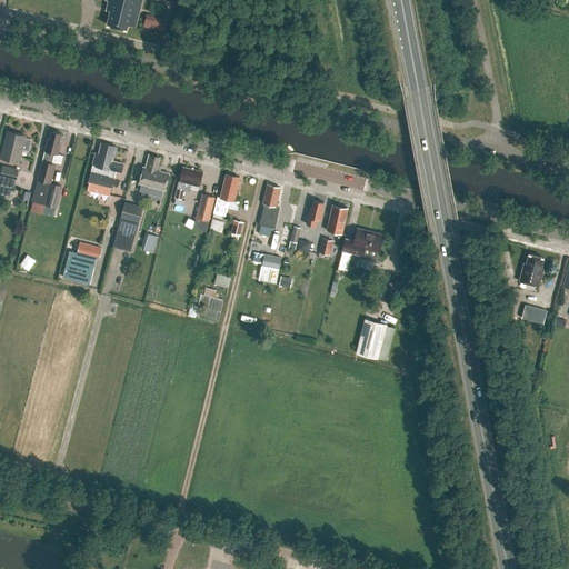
[(106,10),(110,11),(107,25),(127,30),(128,25),(136,27),(141,0),(108,0),(109,0),(106,10)]
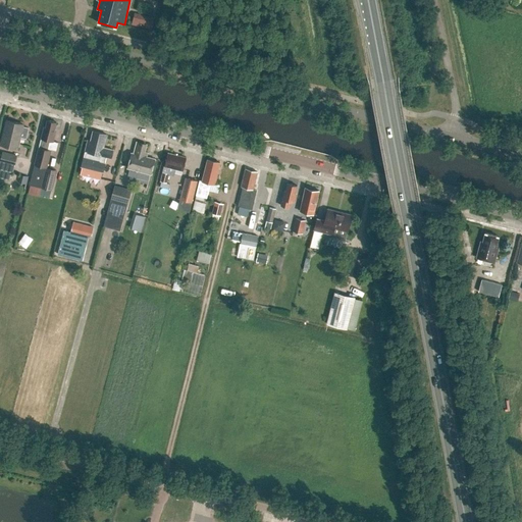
[(154,30),(156,20),(136,14),(134,23),(154,30)]
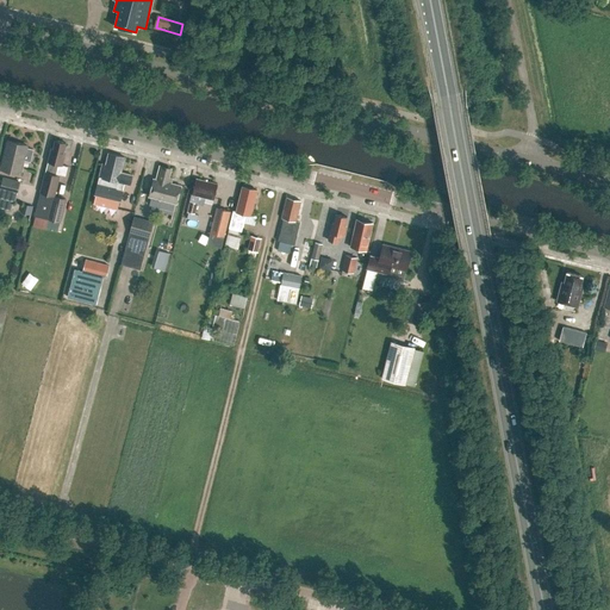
[(7,141),(1,169),(20,173),(24,155),(27,155),(29,149),(26,148),(26,145),(7,141)]
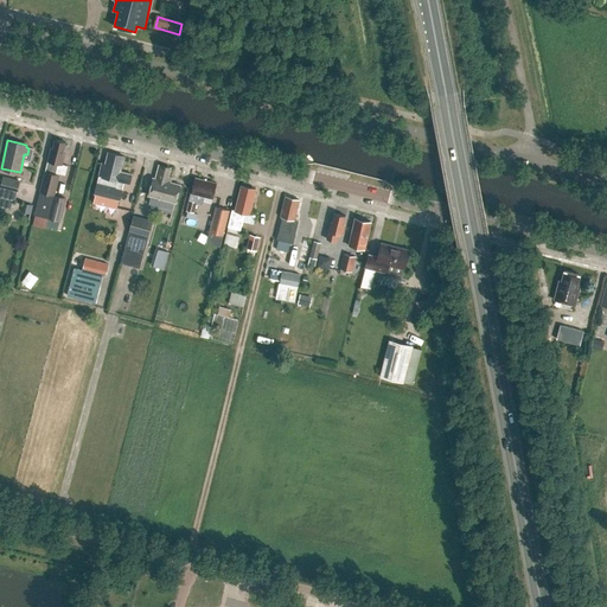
[(65,142),(55,140),(52,148),(51,147),(32,224),(46,228),(49,218),(61,221),(66,198),(55,195),(59,176),(56,174),(58,163),(62,164),(64,155),(62,154),(65,142)]
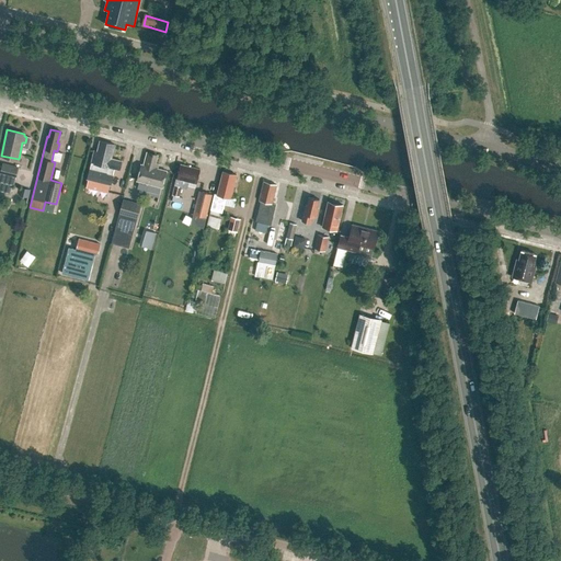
[(88,179),(86,186),(107,192),(110,184),(111,184),(113,174),(104,172),(106,167),(119,170),(122,161),(111,159),(114,145),(100,141),(96,151),(94,151),(91,163),(90,169),(87,179),(88,179)]
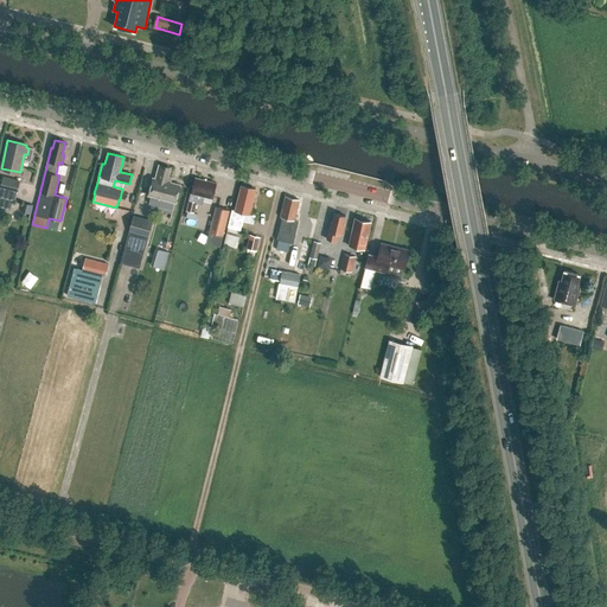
[(176,202),(179,185),(170,181),(171,178),(168,177),(171,168),(159,165),(155,178),(153,178),(148,196),(151,196),(149,198),(151,204),(172,210),(174,202),(176,202)]
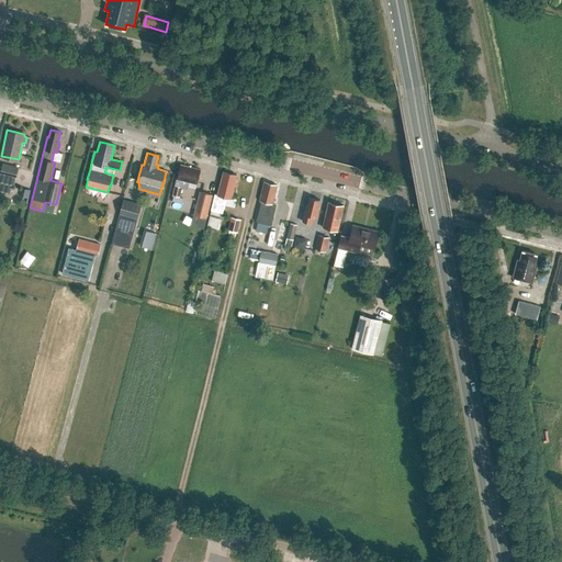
[(2,163),(0,171),(0,173),(15,179),(19,167),(2,163)]
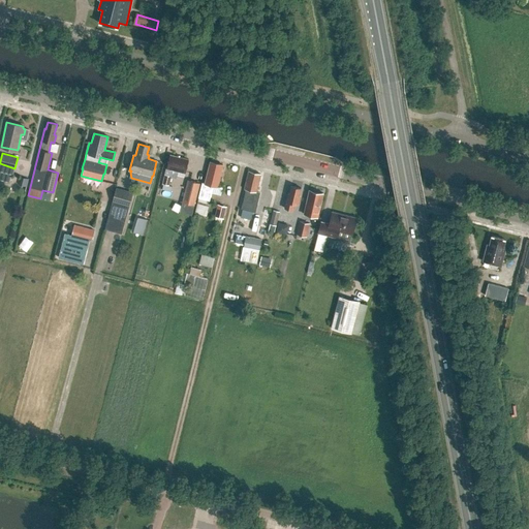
[(165,175),(163,184),(162,189),(172,191),(173,186),(168,185),(170,176),(177,178),(178,172),(185,173),(189,159),(170,155),(166,167),(164,175),(165,175)]
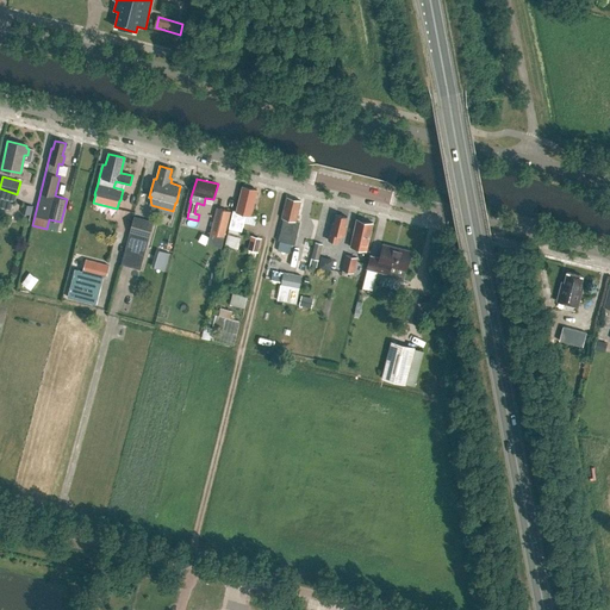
[(240,235),(241,231),(243,222),(254,224),(256,216),(250,215),(257,190),(242,186),(236,211),(234,211),(229,228),(230,228),(225,246),(235,248),(236,242),(238,243),(241,235),(240,235)]
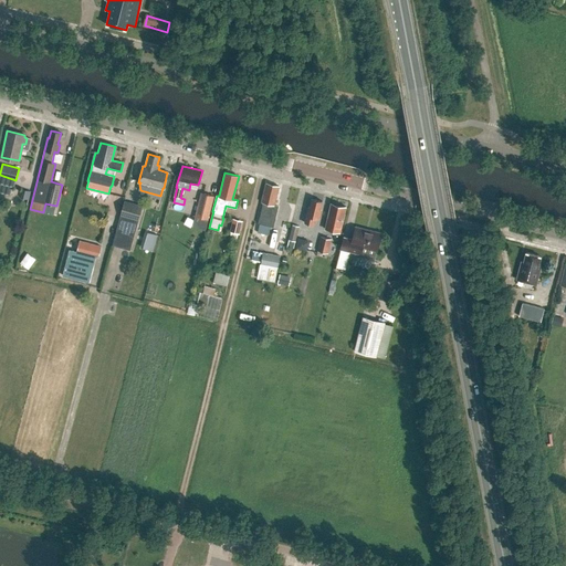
[(2,182),(0,190),(11,194),(13,186),(2,182)]
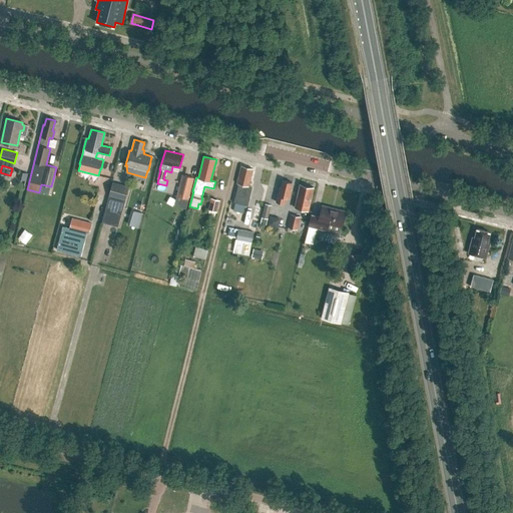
[(238,183),(237,188),(235,195),(243,197),(245,189),(247,189),(252,169),(240,165),(240,166),(236,183),(238,183)]
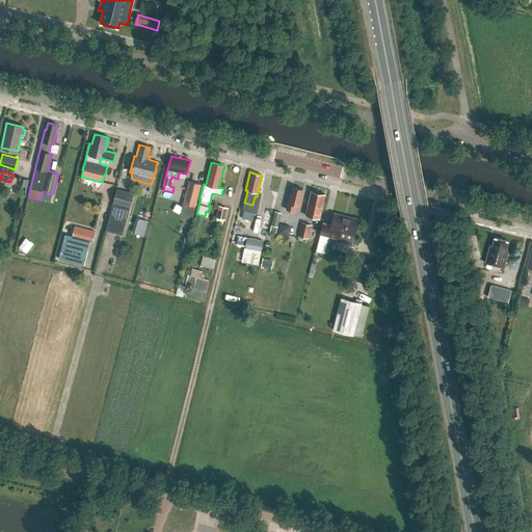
[(195,206),(202,184),(189,181),(183,203),(195,206)]
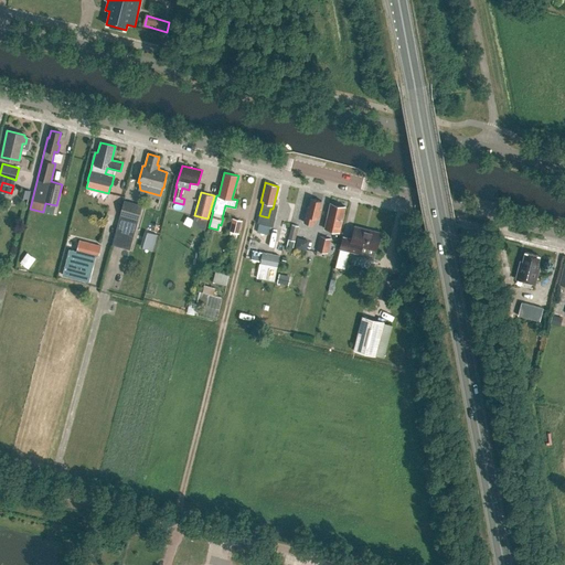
[(308,205),(304,222),(313,224),(315,217),(318,219),(320,212),(319,211),(321,201),(311,198),(309,206),(308,205)]
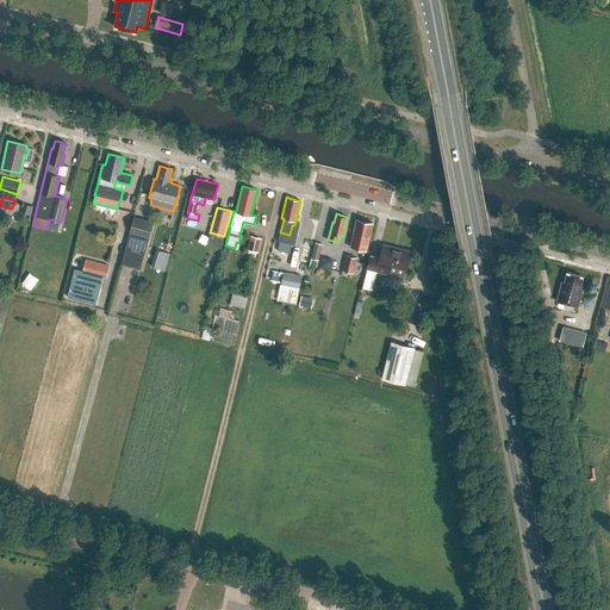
[(134,216),(120,263),(141,269),(154,222),(134,216)]
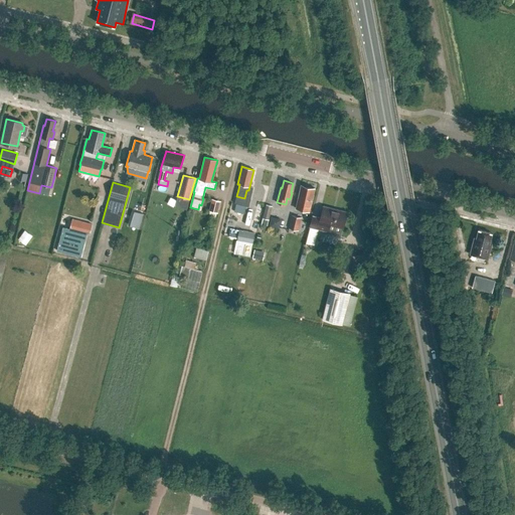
[(301,185),(296,208),(309,211),(315,188),(301,185)]
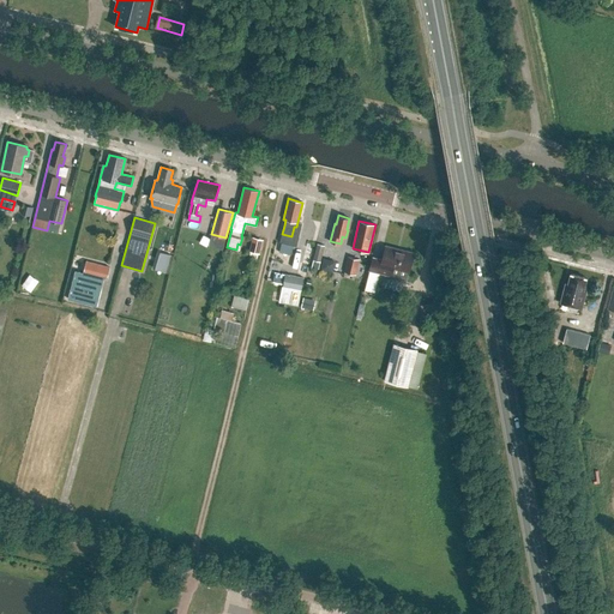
[(260,253),(264,240),(252,238),(250,251),(260,253)]
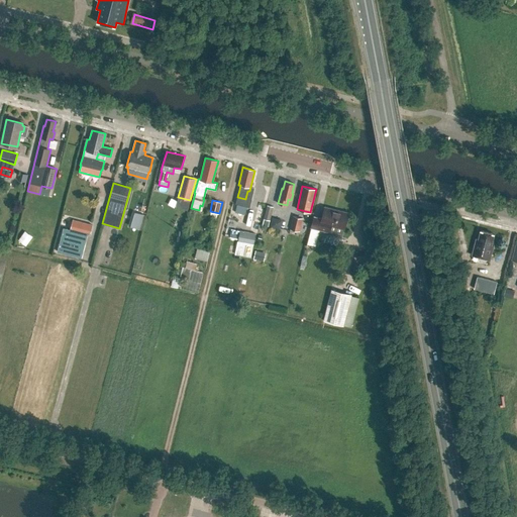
[(271,220),(274,207),(268,205),(264,219),(271,220)]
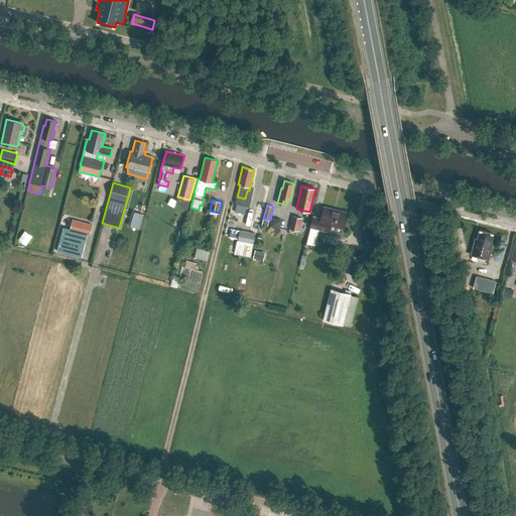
[(344,228),(348,213),(324,207),(320,218),(313,216),(310,227),(329,232),(331,234),(340,237),(343,228),(344,228)]
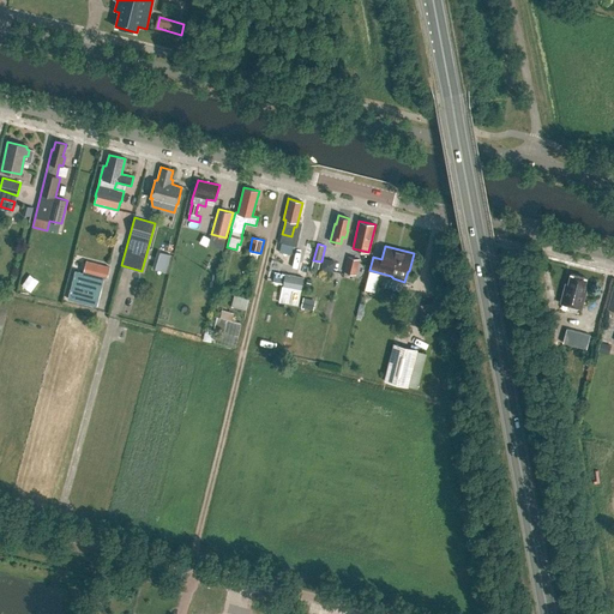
[(151,266),(168,271),(173,253),(156,248),(151,266)]
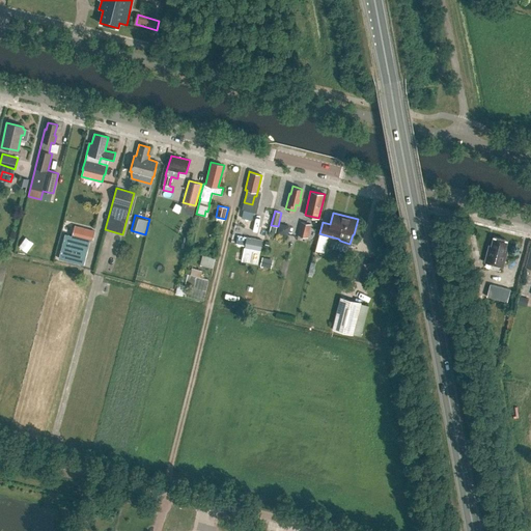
[(277,232),(289,234),(291,225),(279,222),(277,232)]
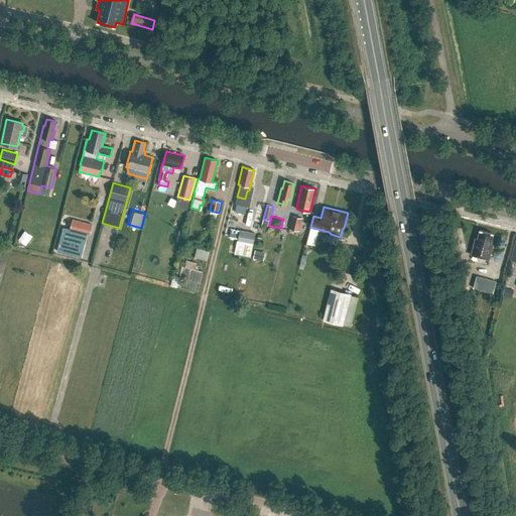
[(302,218),(292,216),(289,228),(299,231),(302,218)]
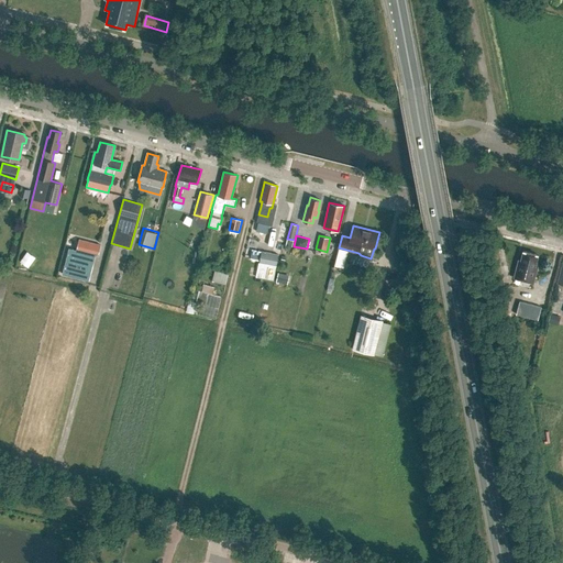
[(69,247),(62,274),(81,278),(88,253),(98,255),(100,245),(79,239),(76,250),(69,247)]
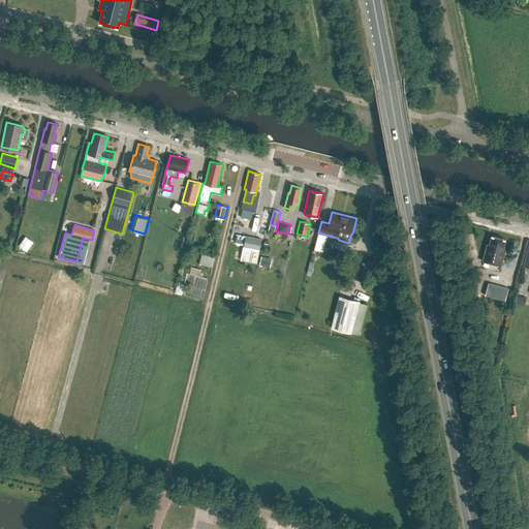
[(27,236),(21,245),(29,251),(35,241),(27,236)]
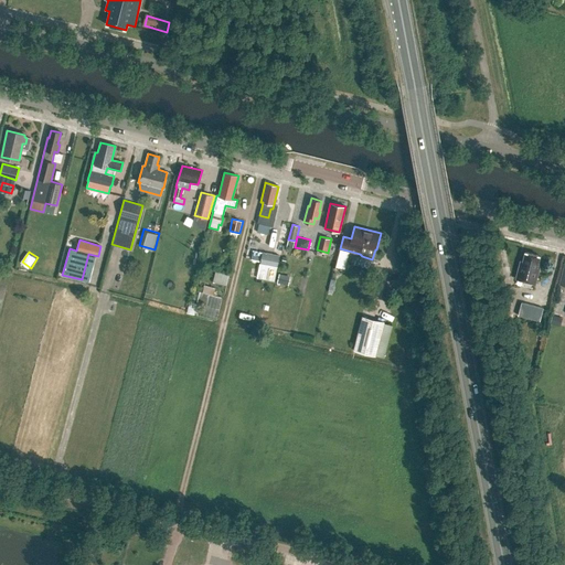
[(279,255),(262,252),(258,270),(274,273),(275,266),(277,267),(279,255)]
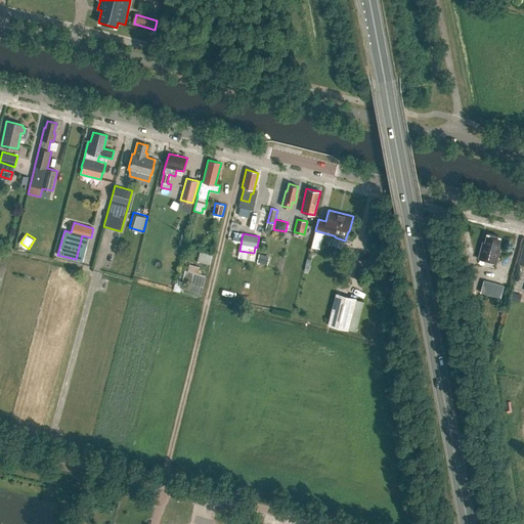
[(497,249),(500,237),(487,233),(484,245),(482,245),(479,258),(478,258),(488,261),(486,265),(493,267),(494,262),(496,263),(496,262),(499,249),(497,249)]
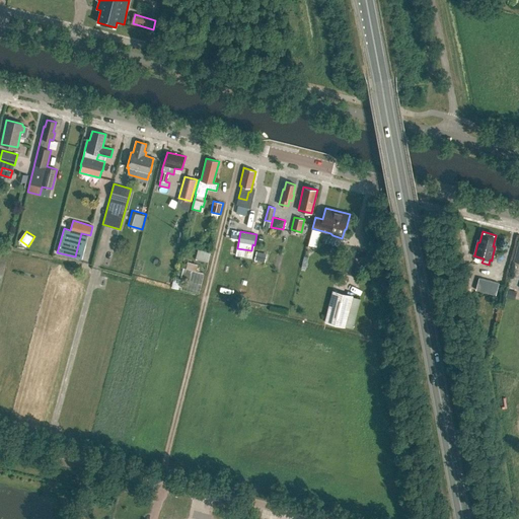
[(210,252),(198,249),(195,258),(207,262),(210,252)]
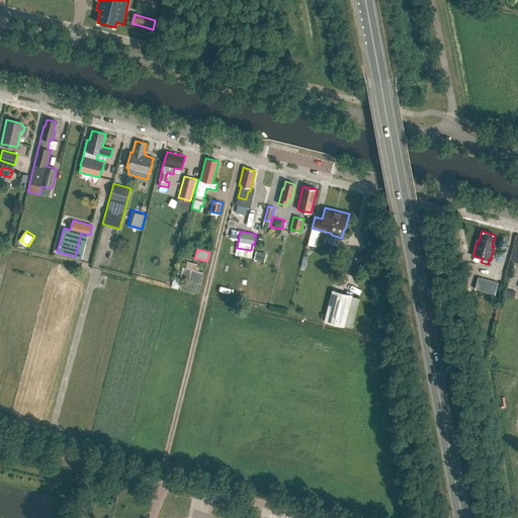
[(266,260),(267,252),(257,250),(256,258),(266,260)]
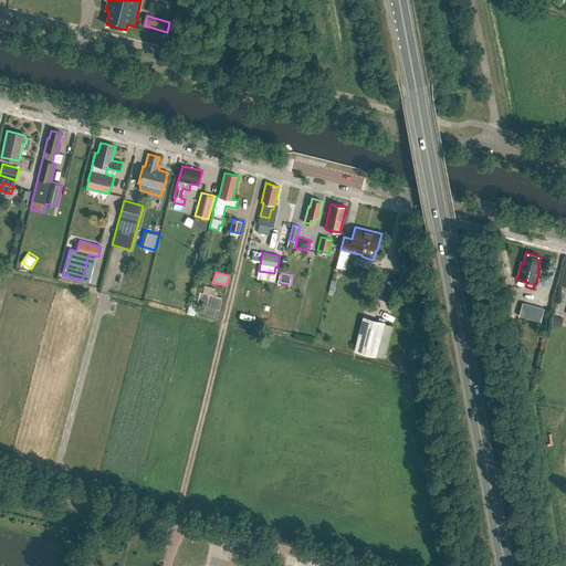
[(389,292),(400,291),(399,280),(387,282),(389,292)]
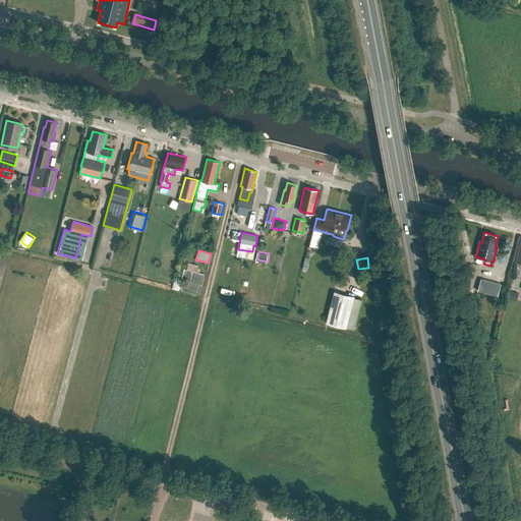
[(189,263),(187,269),(197,272),(199,265),(189,263)]
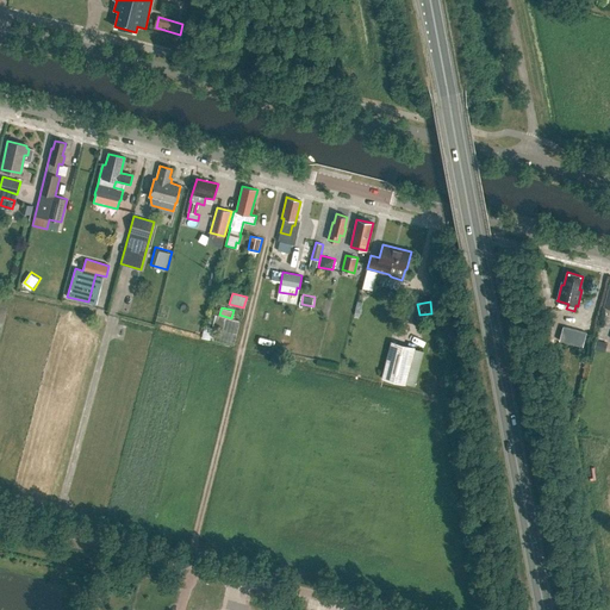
[(203,337),(211,338),(215,328),(206,325),(203,337)]
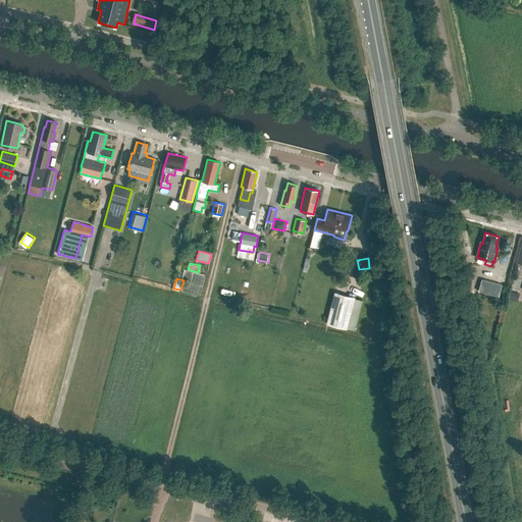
[(483,278),(480,290),(501,295),(504,283),(483,278)]
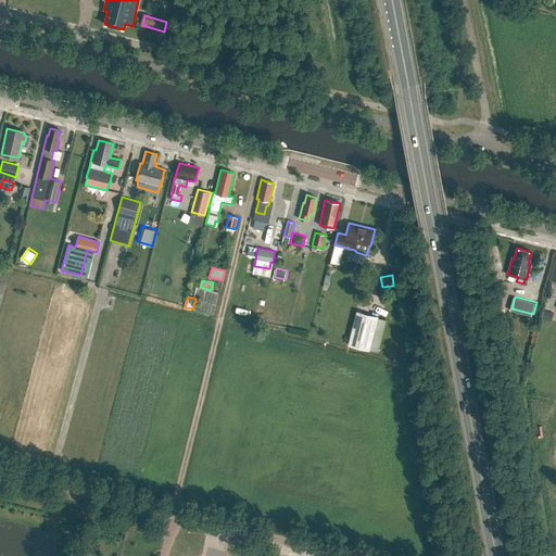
[(369,350),(378,316),(356,311),(348,344),(369,350)]
